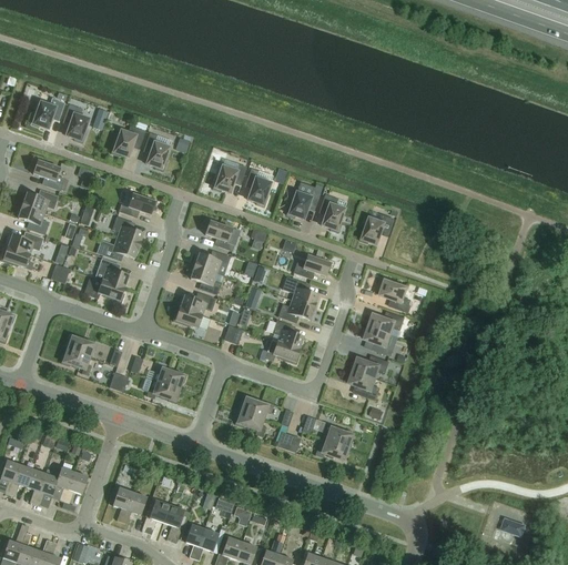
[(9,76),(7,83),(13,86),(17,78),(9,76)]
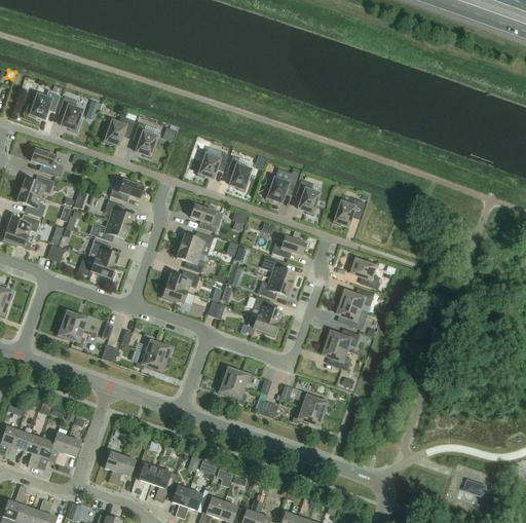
[(54,107),(60,95),(48,90),(47,95),(44,94),(44,96),(37,94),(33,105),(32,104),(28,114),(35,117),(36,115),(44,118),(49,105),(54,107)]
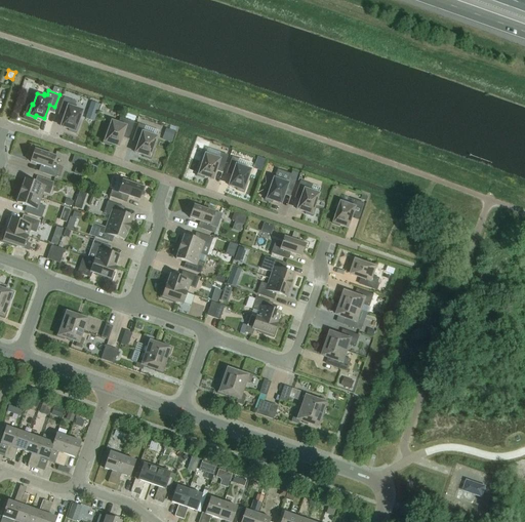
[(65,95),(59,109),(66,111),(61,124),(69,127),(69,128),(76,131),(79,121),(78,120),(82,109),(76,107),(75,99),(71,97),(65,95)]
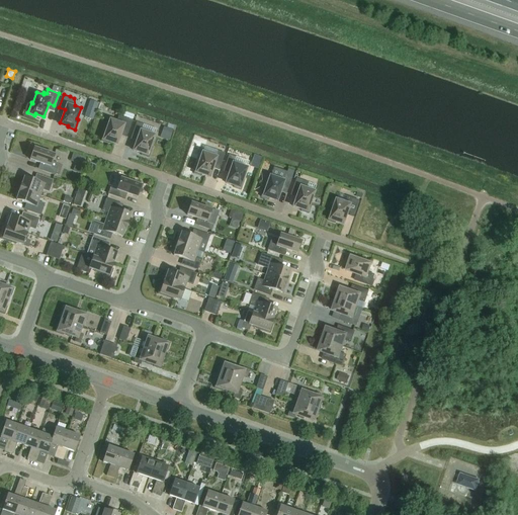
[(87,104),(84,114),(93,116),(96,107),(98,101),(97,101),(89,98),(87,104)]
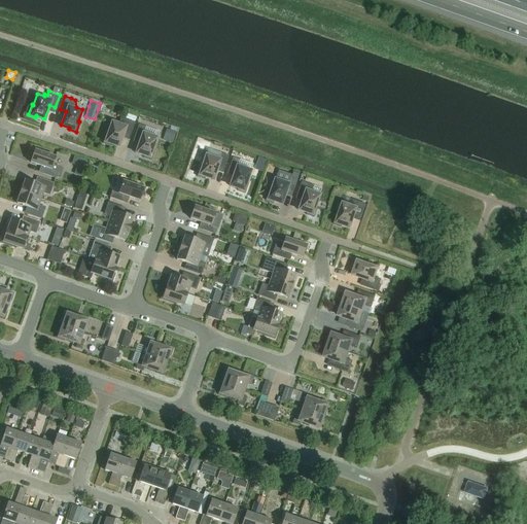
[(103,141),(110,143),(110,142),(119,145),(124,132),(130,134),(134,120),(120,116),(118,123),(112,119),(108,131),(106,131),(103,141)]
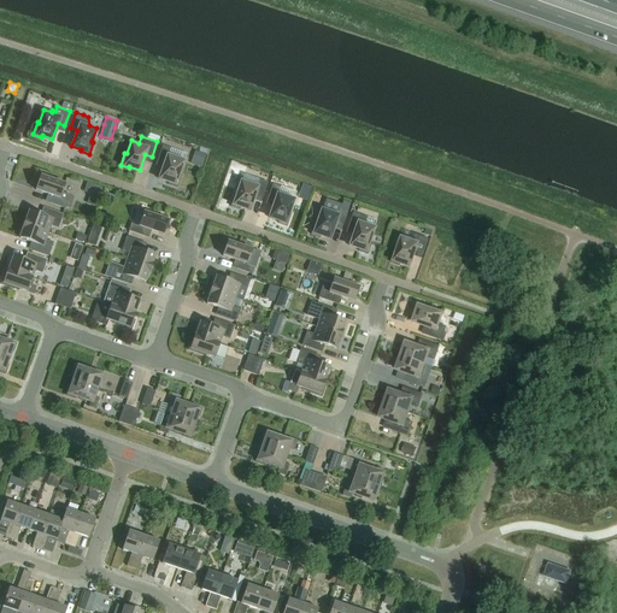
[(170,146),(163,143),(158,158),(164,160),(159,176),(169,180),(168,182),(176,184),(181,172),(178,172),(183,159),(168,153),(170,146)]
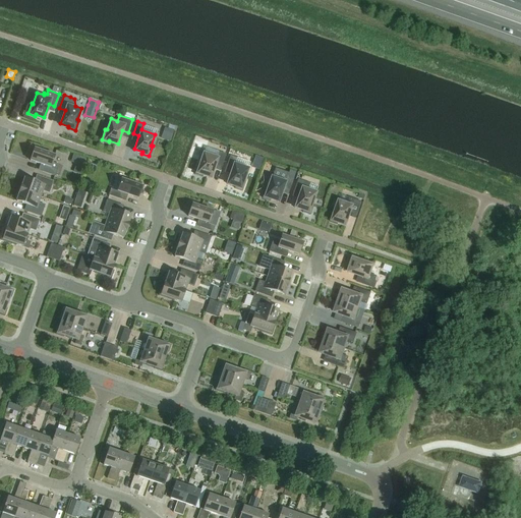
[(168,126),(164,136),(170,138),(174,128),(168,126)]
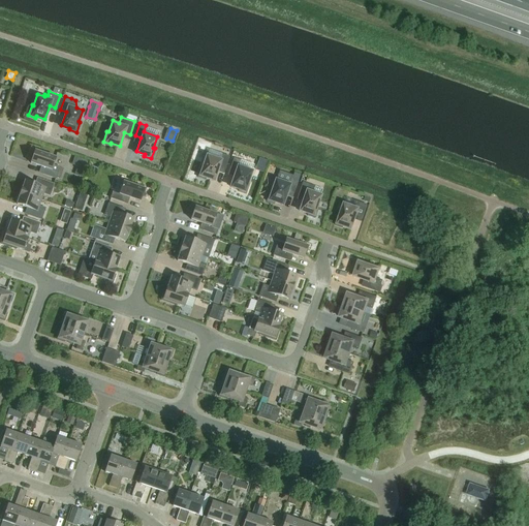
[(209,142),(197,138),(195,145),(200,147),(201,146),(207,148),(209,142)]
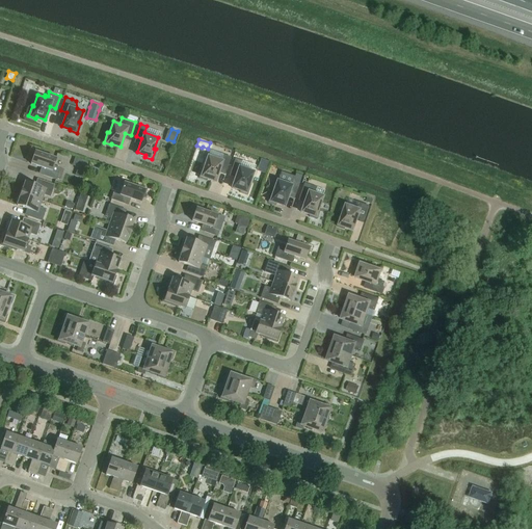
[(56,177),(60,165),(54,163),(56,157),(43,152),(44,151),(34,148),(31,156),(32,156),(31,161),(45,166),(43,173),(56,177)]
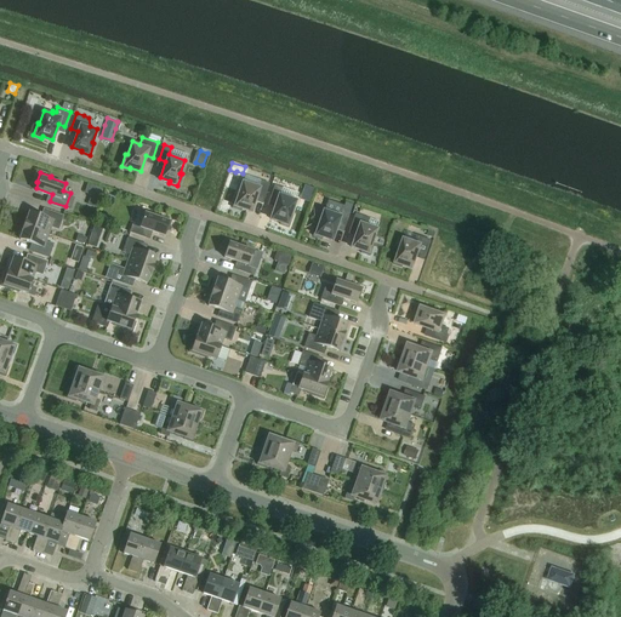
[(251,210),(256,194),(263,196),(269,181),(262,178),(258,186),(243,181),(238,194),(237,193),(232,205),(240,207),(241,206),(251,210)]
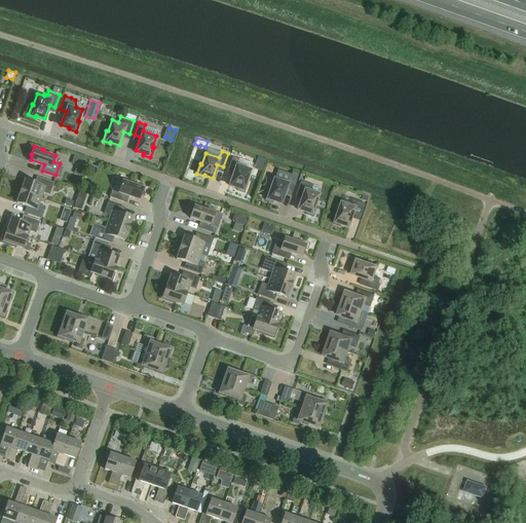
[(245,190),(248,180),(247,180),(251,169),(236,163),(238,157),(232,155),(228,167),(234,170),(229,184),(237,186),(237,188),(245,190)]
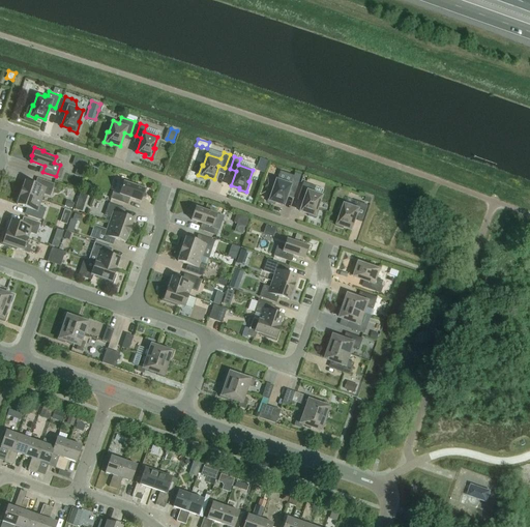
[(266,163),(259,159),(256,170),(263,173),(266,163)]
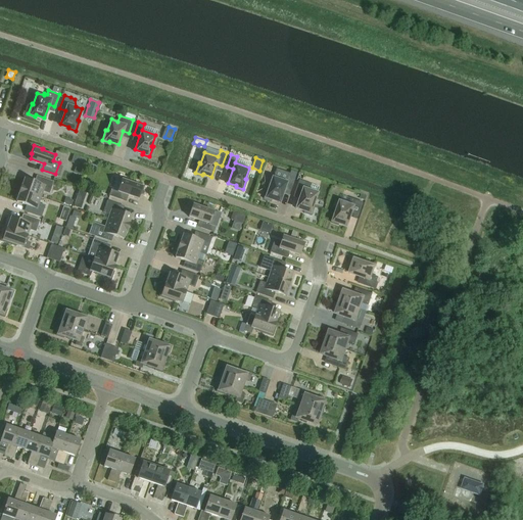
[(77,162),(75,169),(81,171),(84,164),(77,162)]
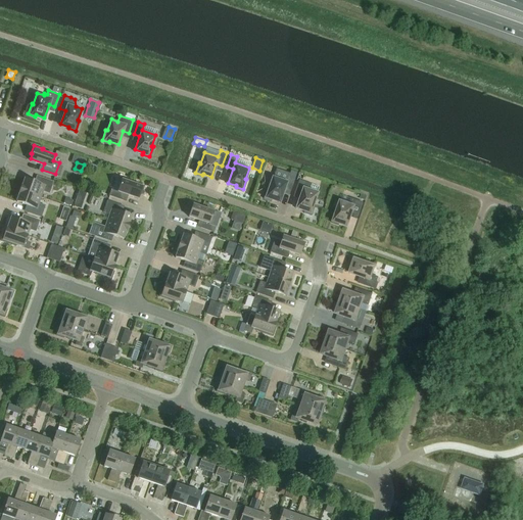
[(276,168),(273,176),(286,181),(288,174),(294,177),(296,171),(290,169),(289,172),(276,168)]
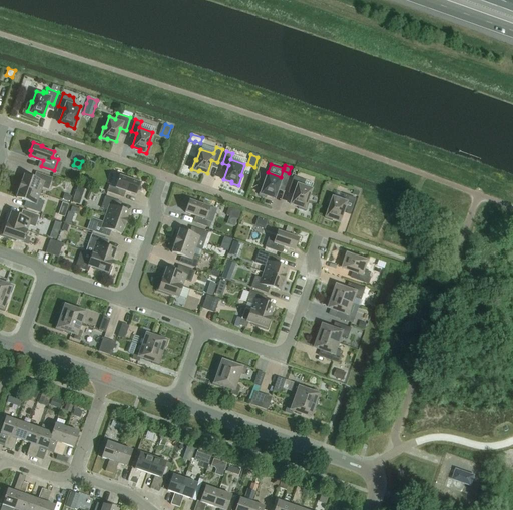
[(259,192),(266,195),(267,193),(275,196),(279,183),(285,185),(289,173),(283,170),(281,177),(268,172),(264,183),(262,182),(259,192)]
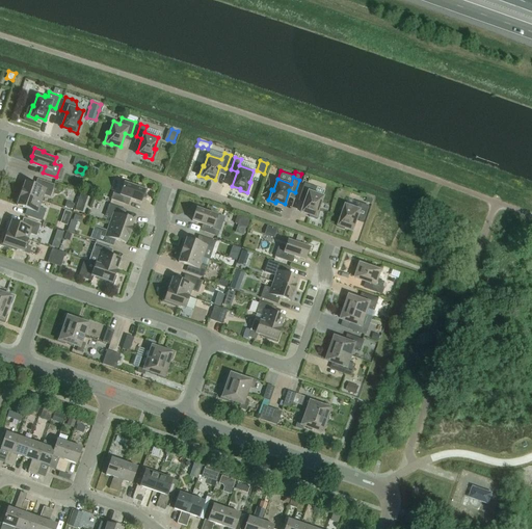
[(50,194),(54,183),(41,178),(38,184),(25,180),(23,187),(22,186),(21,191),(42,199),(44,192),(50,194)]
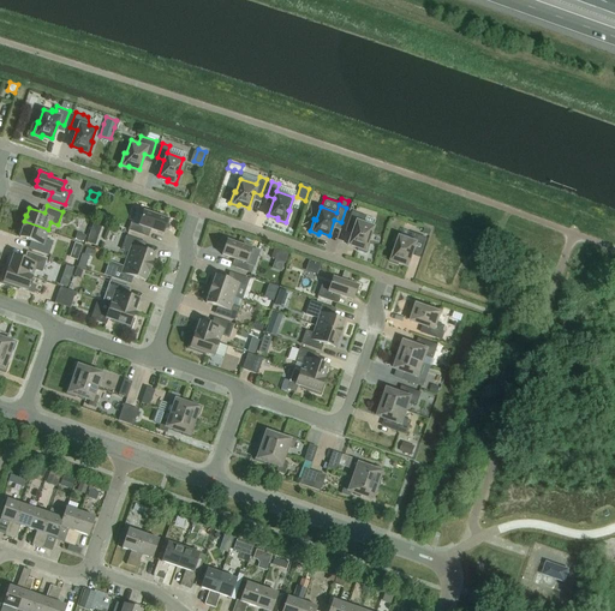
[(136,205),(131,220),(138,222),(143,209),(136,205)]
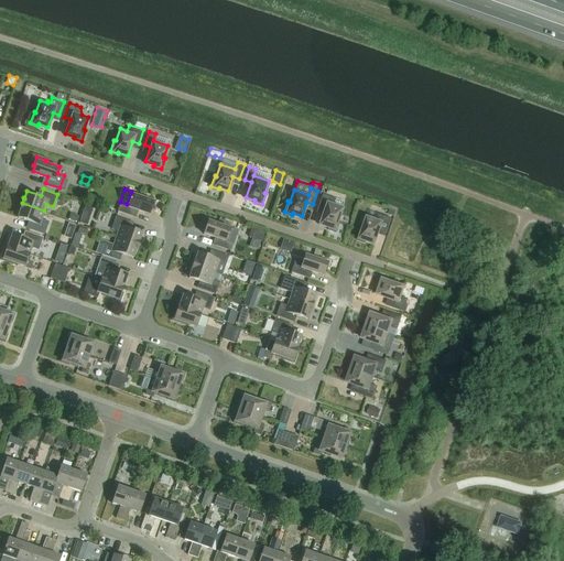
[(120,202),(118,208),(132,213),(134,207),(149,212),(151,206),(152,207),(155,198),(145,195),(145,196),(131,192),(127,204),(120,202)]
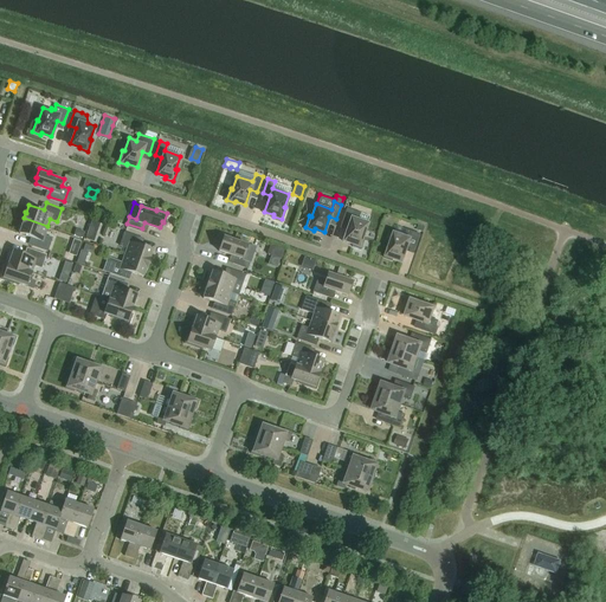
[(360,247),(365,235),(362,234),(367,221),(356,218),(360,211),(347,206),(342,221),(348,224),(343,239),(353,243),(352,244),(360,247)]
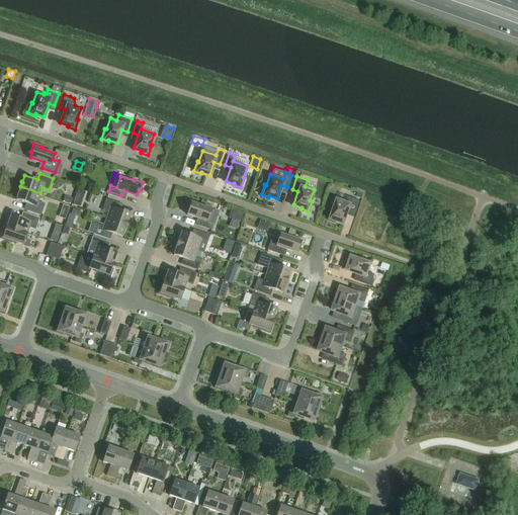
[(78,185),(76,191),(84,194),(86,188),(78,185)]
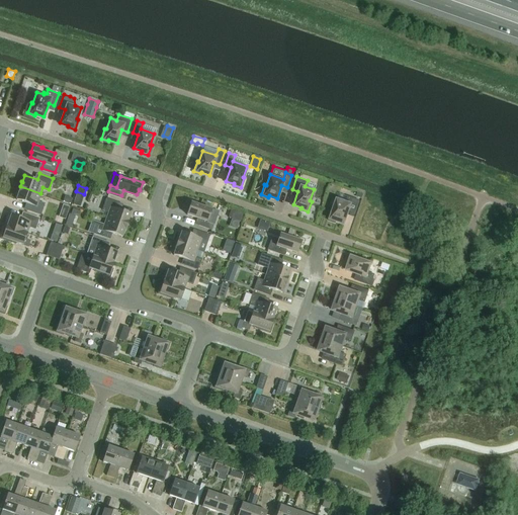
[(38,199),(40,193),(20,186),(18,190),(19,190),(16,197),(29,202),(27,208),(40,212),(45,201),(38,199)]
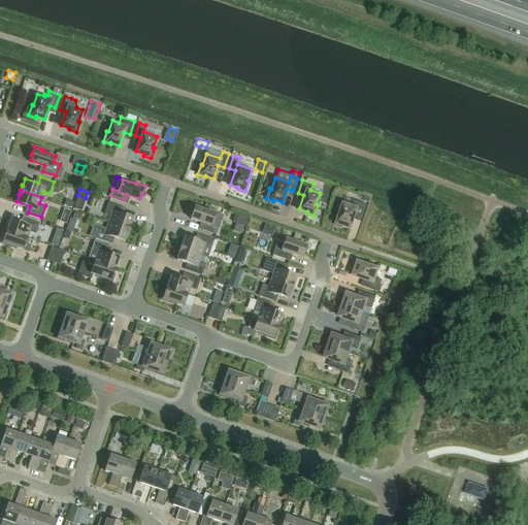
[(66,197),(64,203),(71,206),(73,200),(66,197)]
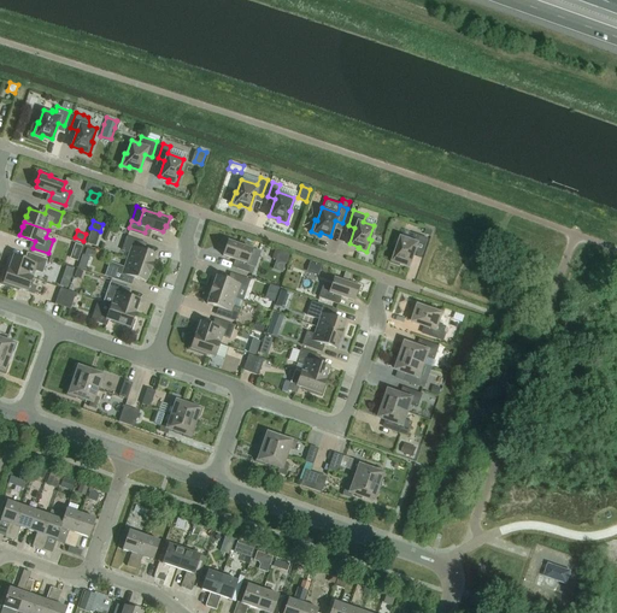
[(423,252),(428,236),(415,231),(412,239),(401,235),(398,248),(395,248),(392,260),(400,263),(400,261),(410,265),(416,248),(423,252)]
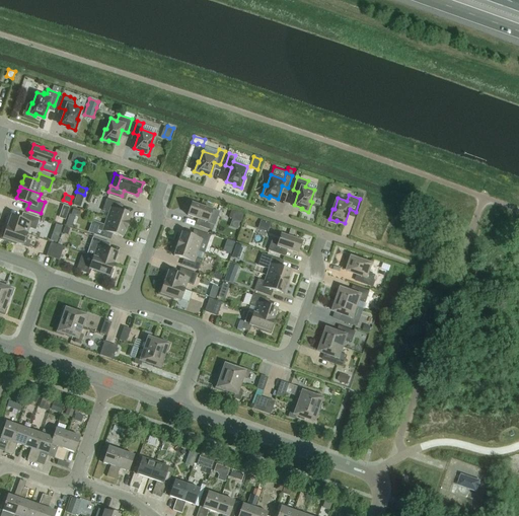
[(108,210),(106,217),(127,224),(129,219),(128,219),(131,212),(118,208),(120,202),(106,197),(102,208),(108,210)]
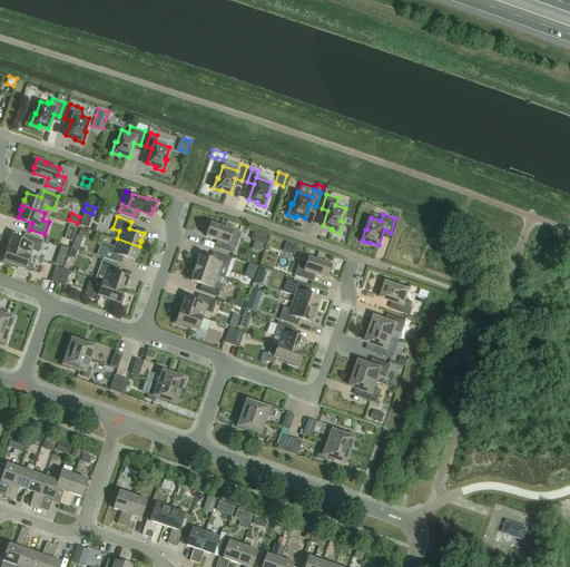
[(207,228),(206,234),(220,240),(218,245),(233,251),(237,238),(239,231),(233,228),(218,224),(219,222),(209,218),(206,227),(207,228)]
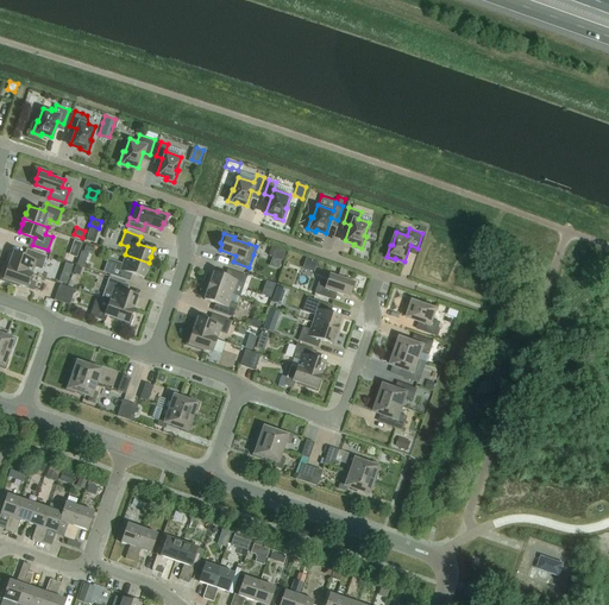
[(283,258),(287,249),(272,243),(269,252),(283,258)]
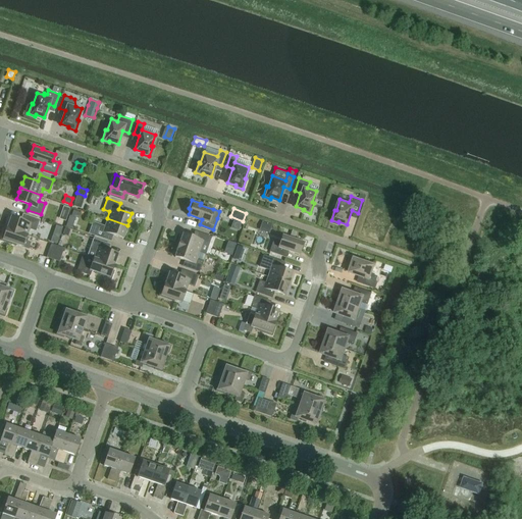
[(36,228),(40,217),(27,213),(24,219),(11,214),(7,225),(6,225),(28,234),(28,232),(30,226),(36,228)]
